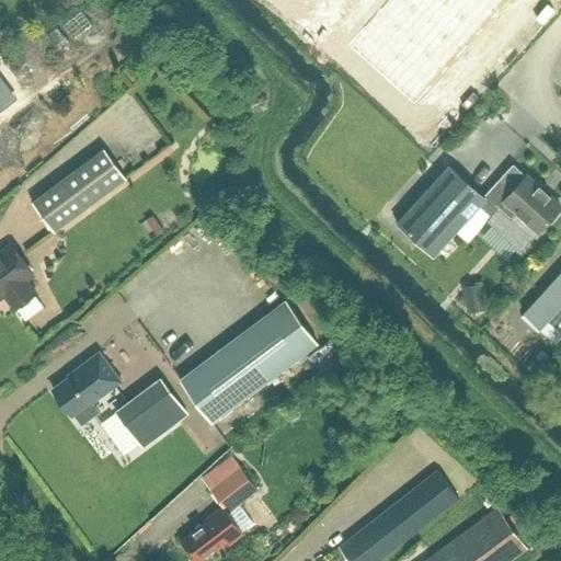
[(388,0),(348,45),(414,104),(507,0),(388,0)]
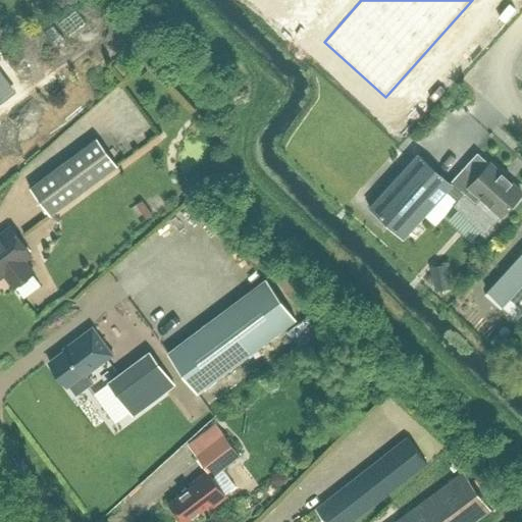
[(97,138),(30,188),(50,215),(117,165),(97,138)]
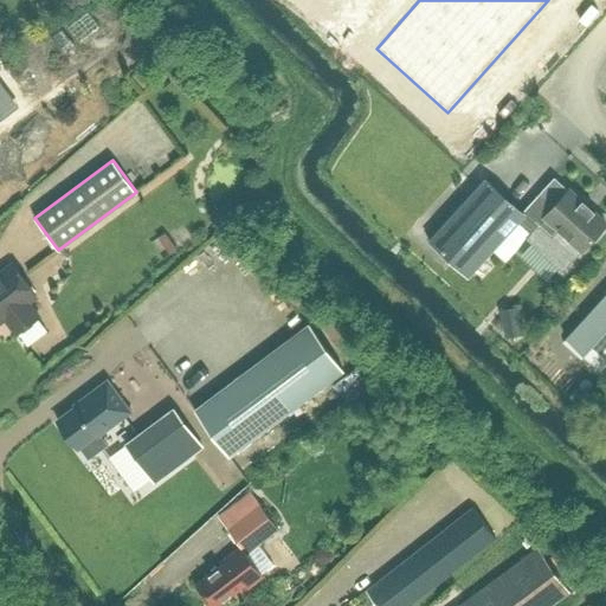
[(553,206),(539,194),(522,213),(487,180),(431,242),(453,262),(468,275),(517,220),(530,233),(537,226),(566,251),(574,243),(582,250),(605,224),(605,223),(568,189),(553,206)]
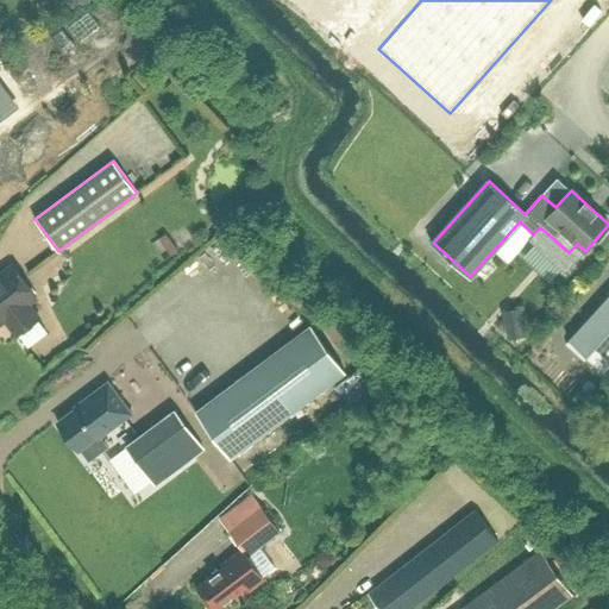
[(0,322),(5,320),(17,336),(39,318),(29,305),(37,299),(12,265),(0,274),(0,322)]
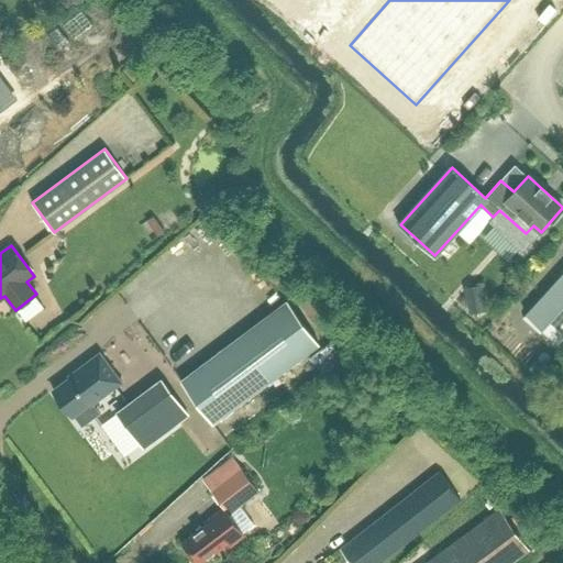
[(562,272),(526,315),(559,344),(562,339),(562,272)]
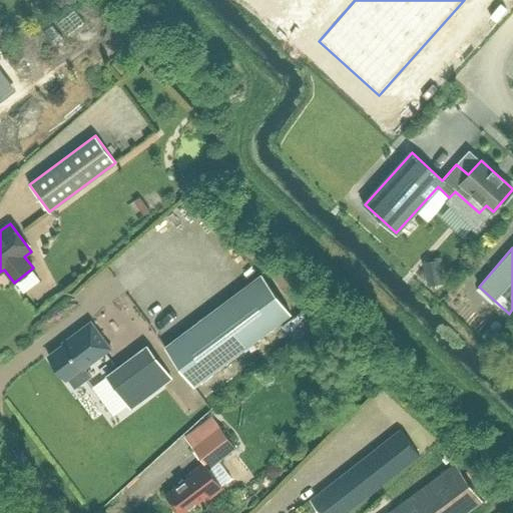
[(428,285),(444,282),(440,259),(424,261),(428,285)]
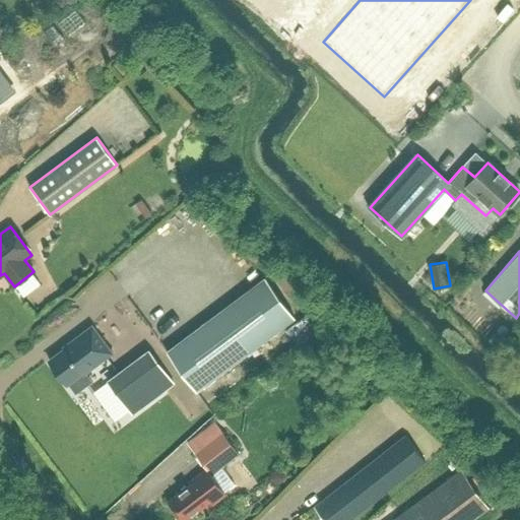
[(295,318),(265,278),(167,351),(197,391),(295,318)]
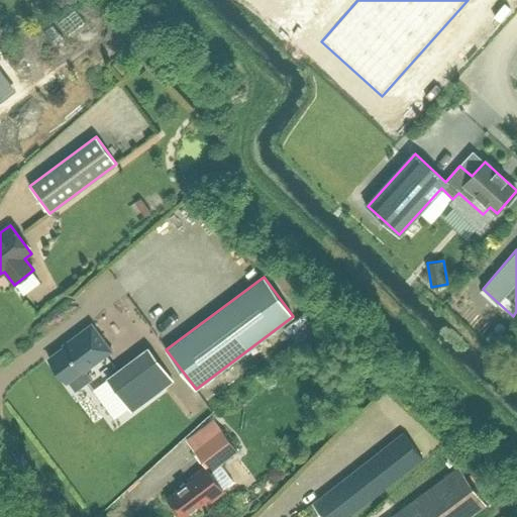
[(91,379),(85,371),(112,351),(92,324),(63,344),(65,346),(48,358),(67,382),(68,381),(76,391),(91,379)]
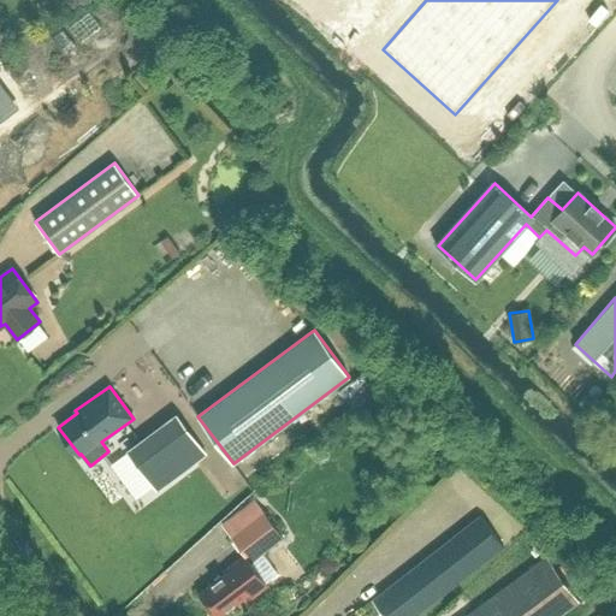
[(158,491),(206,455),(177,415),(129,451),(158,491)]
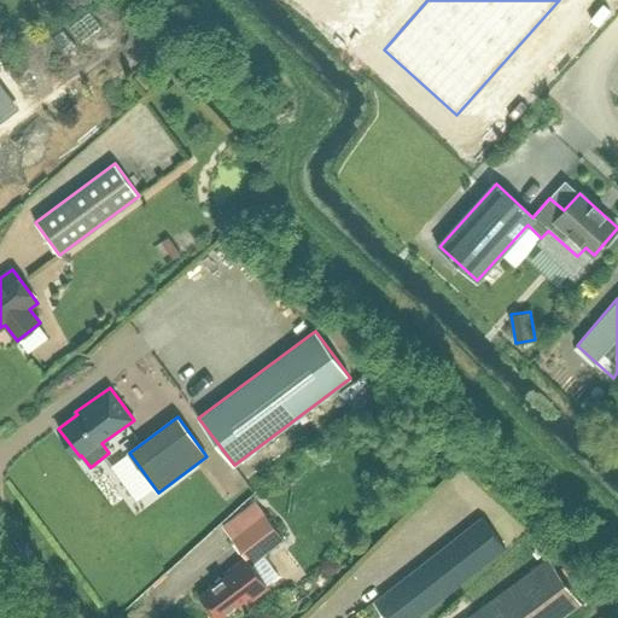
[(231,569),(232,571),(200,595),(216,617),(220,617),(250,595),(254,600),(269,587),(252,565),(285,540),(264,514),(255,502),(222,526),(245,558),(231,569)]
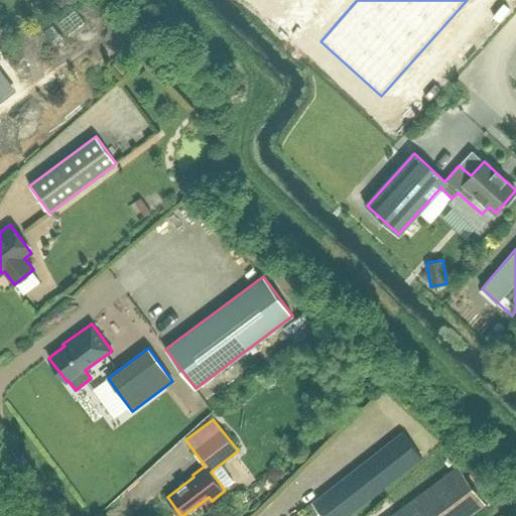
[(405,432),(313,502),(324,515),(349,515),(424,459),(405,432)]
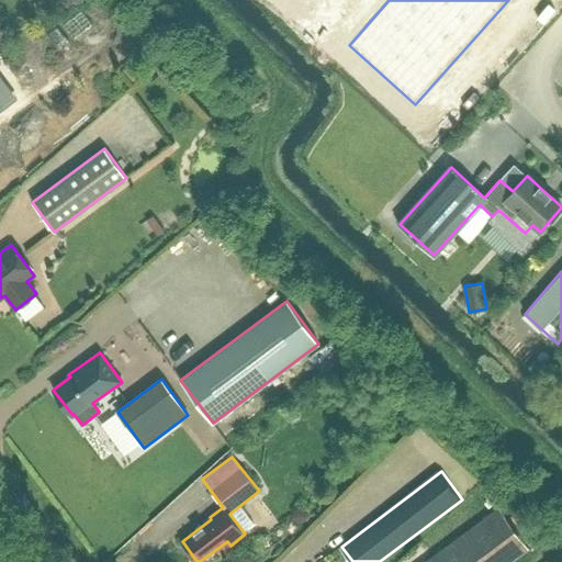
[(499,507),(426,561),(420,554),(409,561),(509,561),(529,548),(499,507)]
